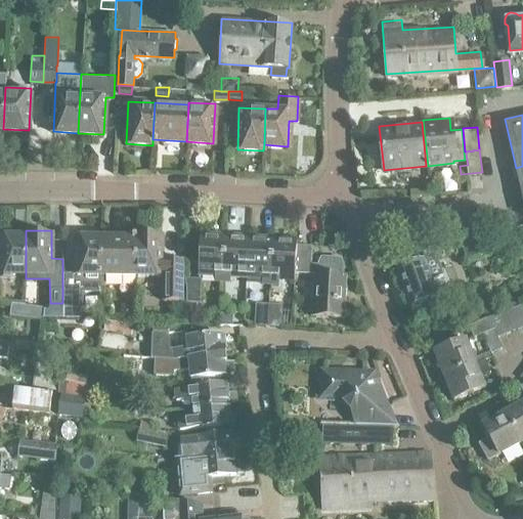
[(491,249),(485,230),(461,234),(466,256),(491,249)]
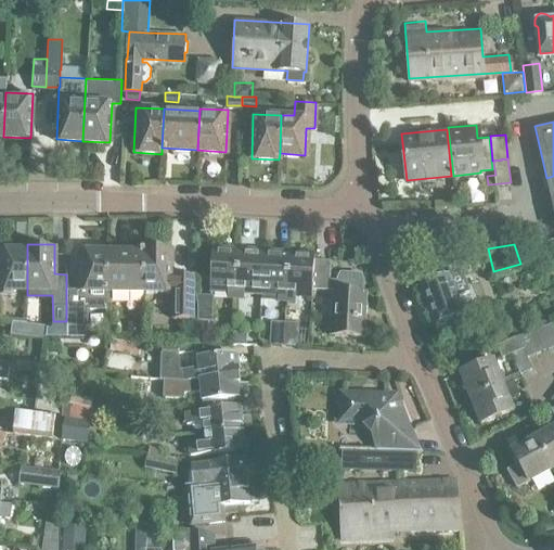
[(224,296),(232,296),(235,247),(213,246),(209,289),(224,290),(224,296)]
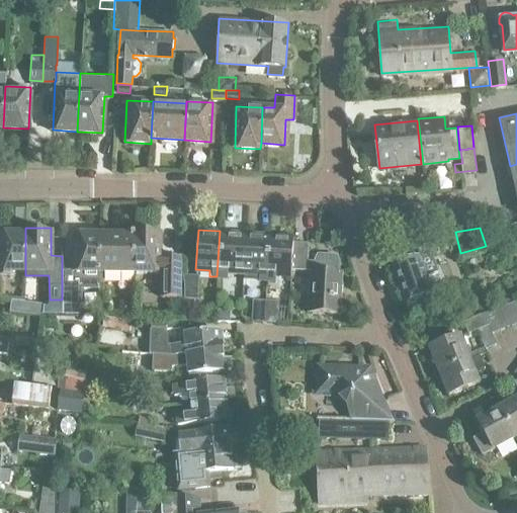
[(159,272),(159,271),(160,271),(160,295),(181,295),(181,290),(181,270),(181,253),(160,253),(160,232),(134,231),(134,233),(134,271),(159,272)]
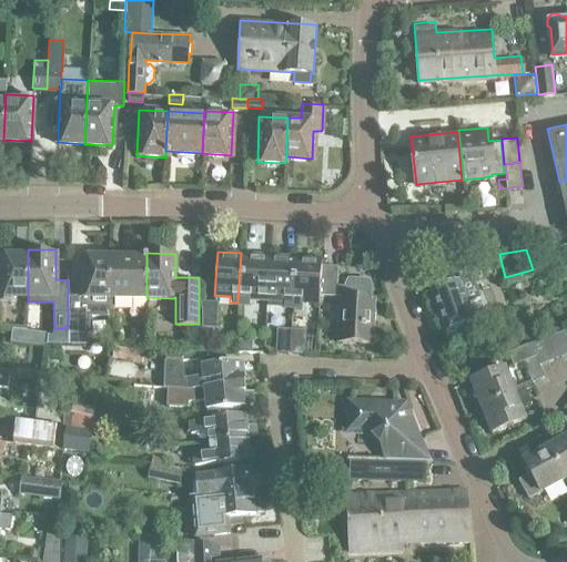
[(247,297),(265,298),(269,255),(241,253),(238,303),(246,304),(247,297)]
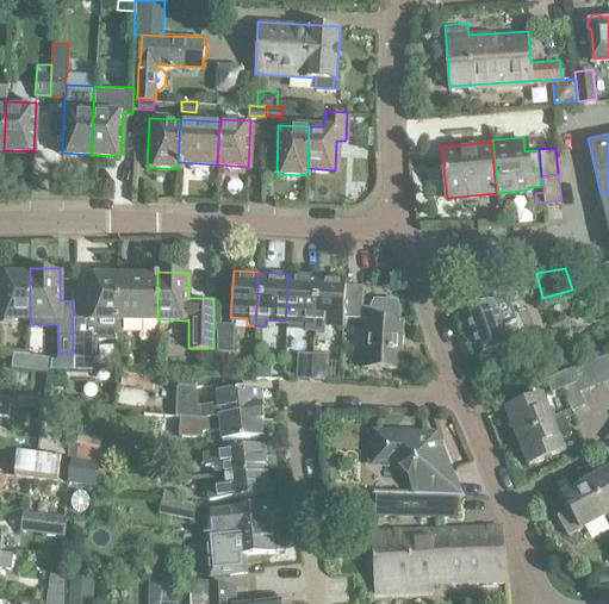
[(0,322),(13,322),(13,317),(30,317),(30,273),(0,273),(0,298),(0,322)]
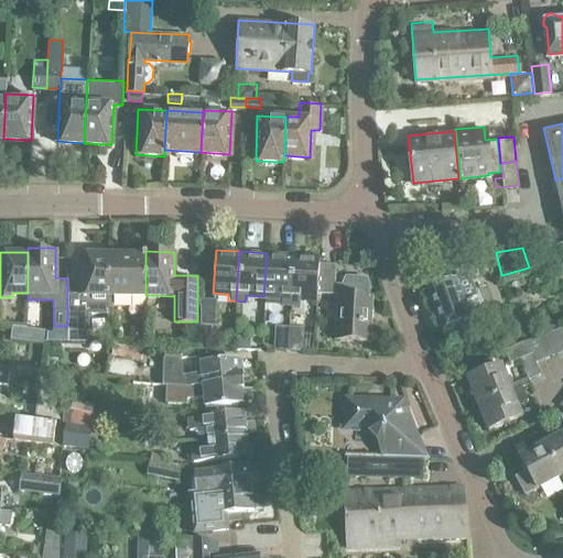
[(443,262),(442,252),(432,254),(433,263),(443,262)]
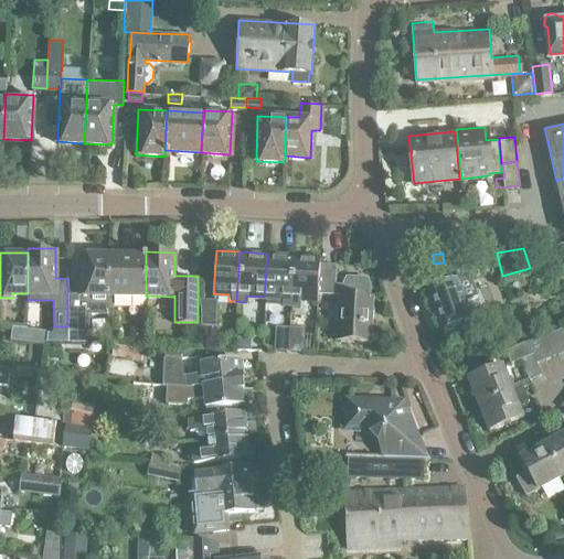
[(108,296),(146,296),(146,254),(144,254),(144,256),(109,255),(108,296)]
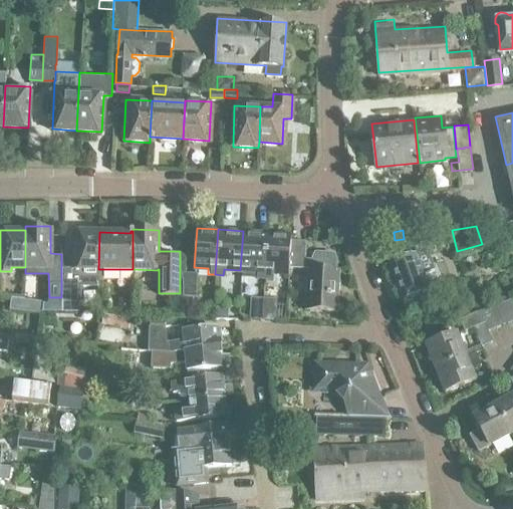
[(256,277),(263,277),(267,233),(243,231),(240,270),(256,271),(256,277)]
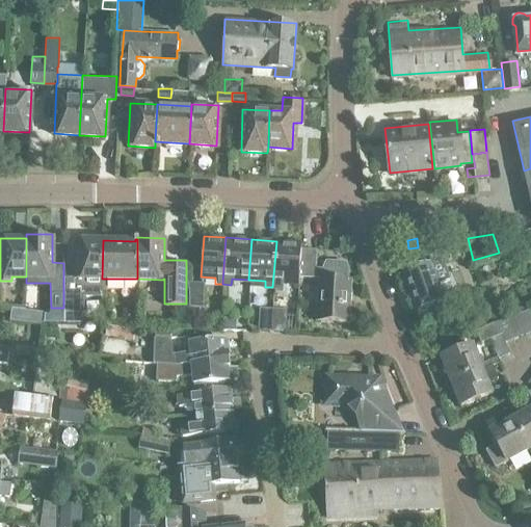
[(63,308),(63,310),(83,310),(83,294),(102,294),(102,279),(103,240),(77,240),(77,274),(63,274),(63,286),(63,308)]
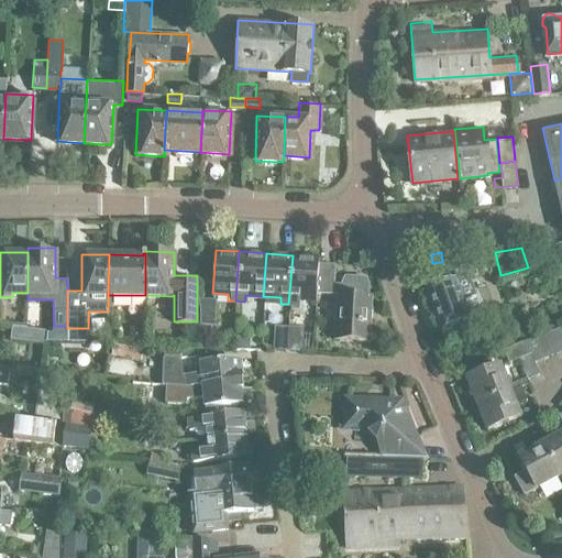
[(319,256),(293,255),(288,304),(297,305),(298,299),(316,301),(316,291),(332,292),(333,263),(319,263),(319,256)]
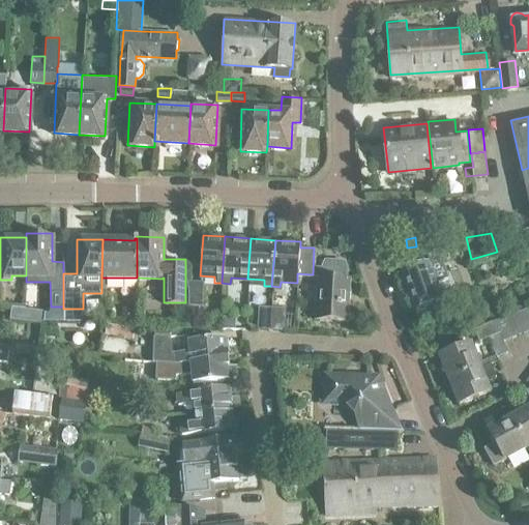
[(416,308),(454,294),(442,257),(402,271),(416,308)]
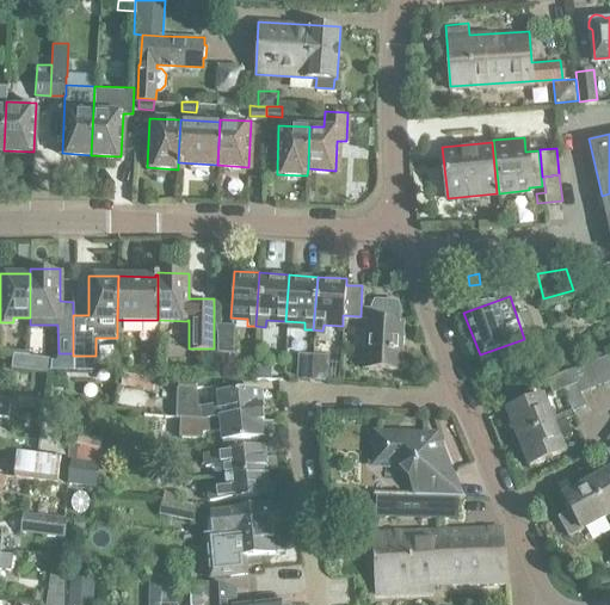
[(363,368),(399,369),(400,319),(398,319),(398,309),(394,300),(371,298),(368,308),(368,318),(365,318),(363,368)]
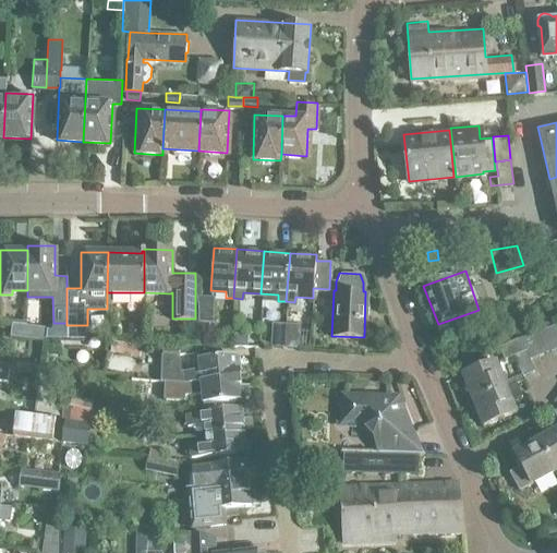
[(213,295),(198,295),(198,320),(212,320),(213,295)]
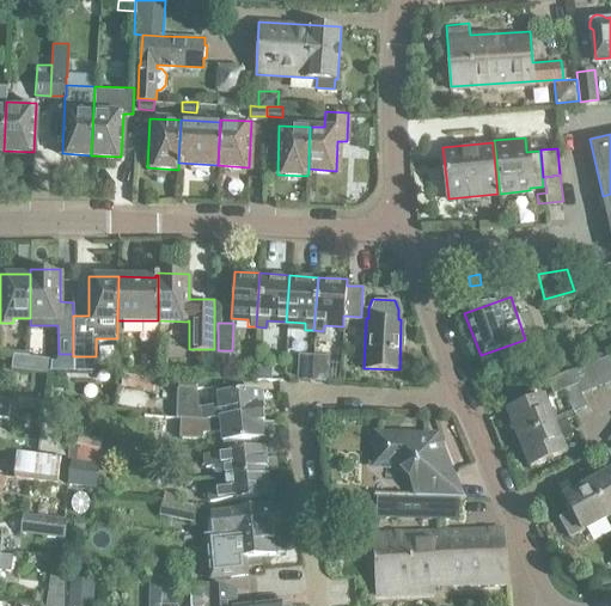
[(11,366),(49,371),(52,356),(13,352),(11,366)]
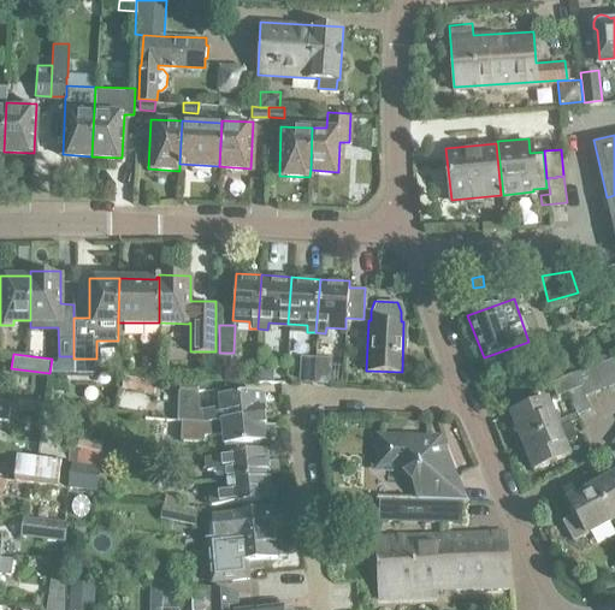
[(141,354),(140,372),(158,372),(158,354),(141,354)]
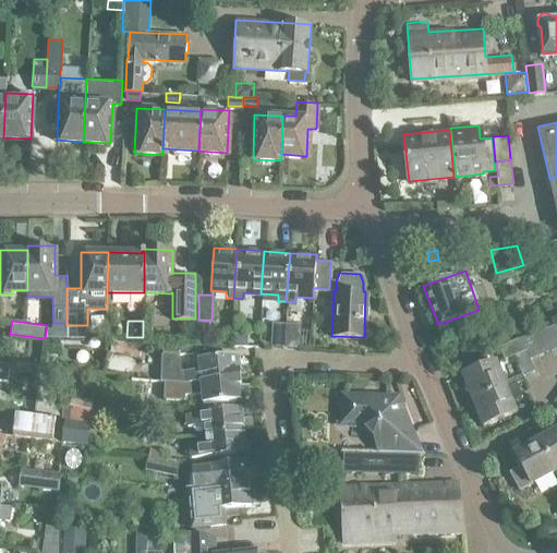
[(269,345),(282,346),(282,345),(285,322),(271,321),(269,345)]
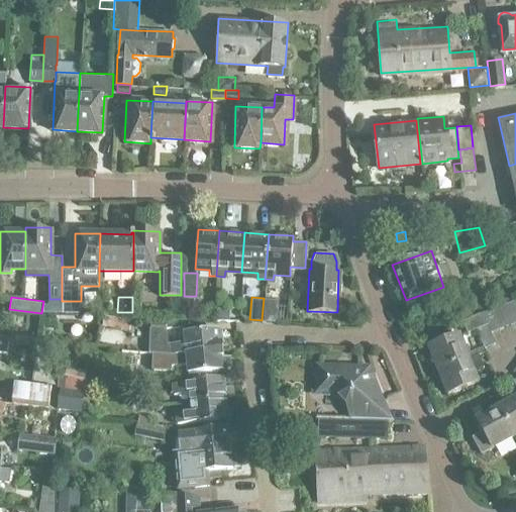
[(262,320),(275,321),(277,299),(264,298),(262,319),(262,320)]
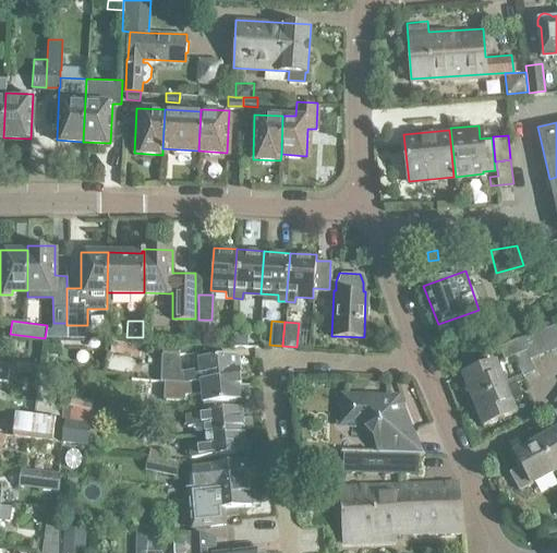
[(556,326),(555,322),(544,326),(553,347),(556,345),(556,326)]
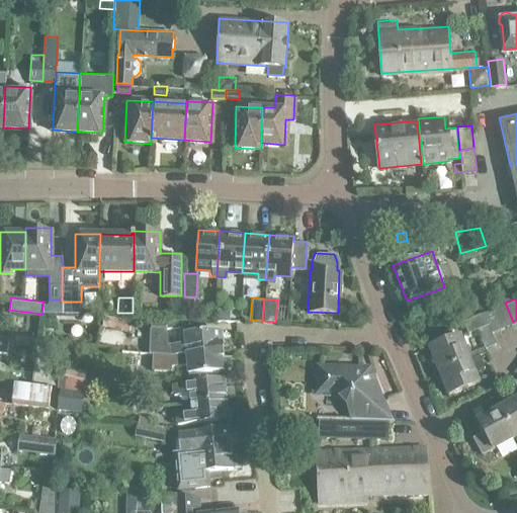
[(505,303),(495,307),(502,327),(513,322),(505,303)]
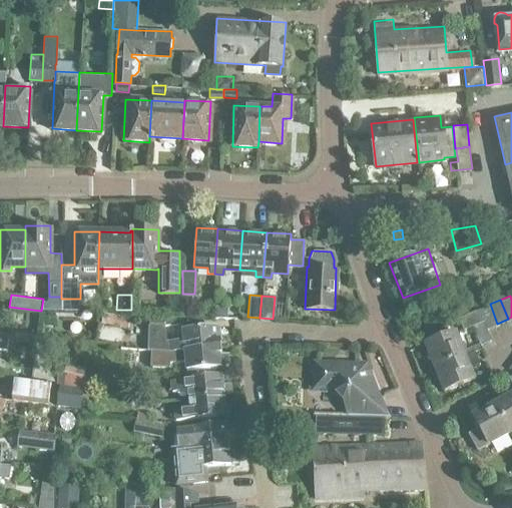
[(227,305),(215,304),(214,316),(226,316),(227,305)]
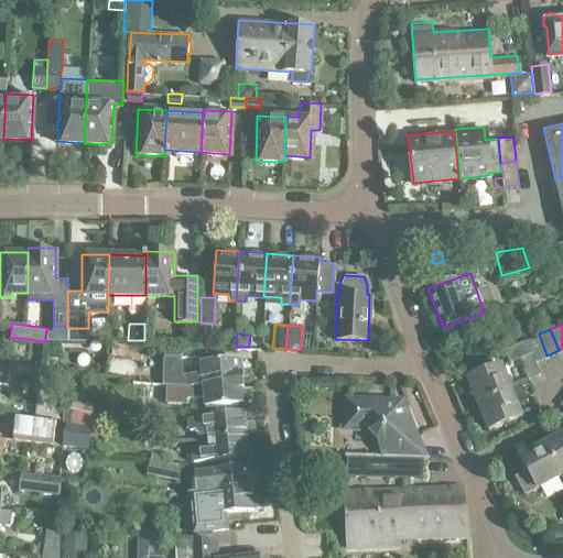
[(527,338),(532,351),(536,360),(547,356),(539,334),(527,338)]
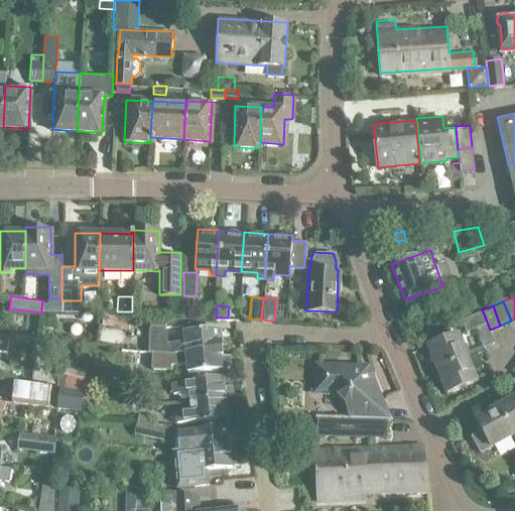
[(466,330),(475,326),(487,322),(486,318),(482,309),(461,318),(466,330)]
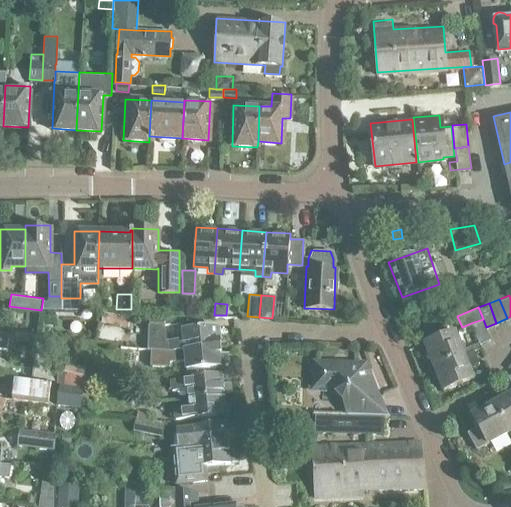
[(99,320),(127,324),(128,313),(101,309),(99,320)]
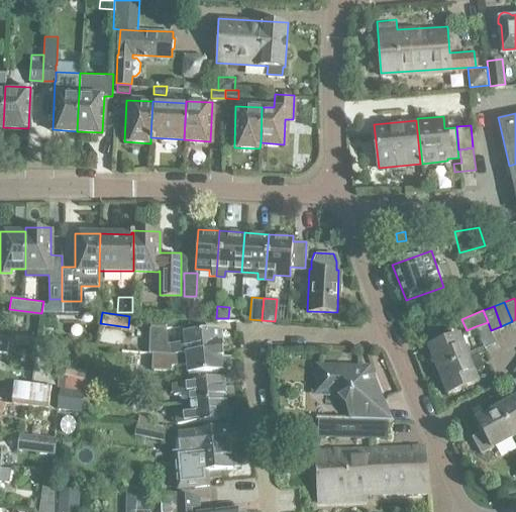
[(185,317),(166,317),(166,328),(186,325),(185,317)]
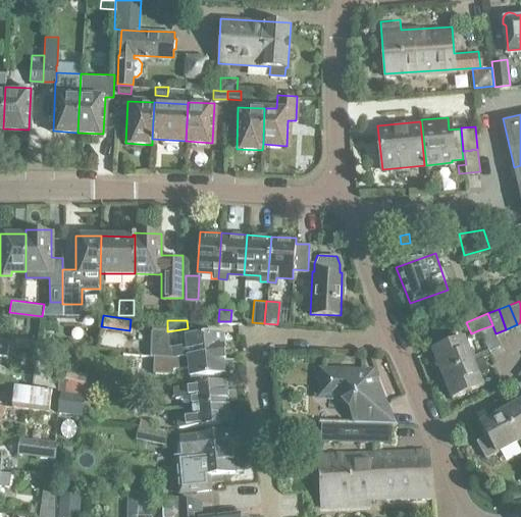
[(480,329),(487,348),(488,349),(500,344),(496,333),(492,325),(480,329)]
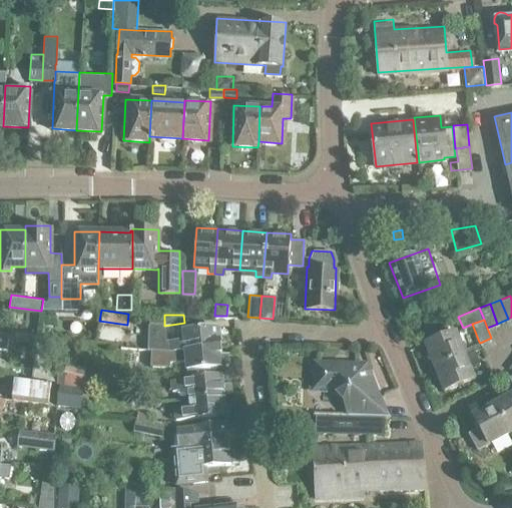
[(148,321),(148,328),(148,346),(168,349),(168,351),(218,346),(217,337),(220,336),(219,327),(216,327),(216,326),(182,330),(183,339),(167,340),(167,339),(164,340),(164,329),(163,329),(163,321),(148,321)]
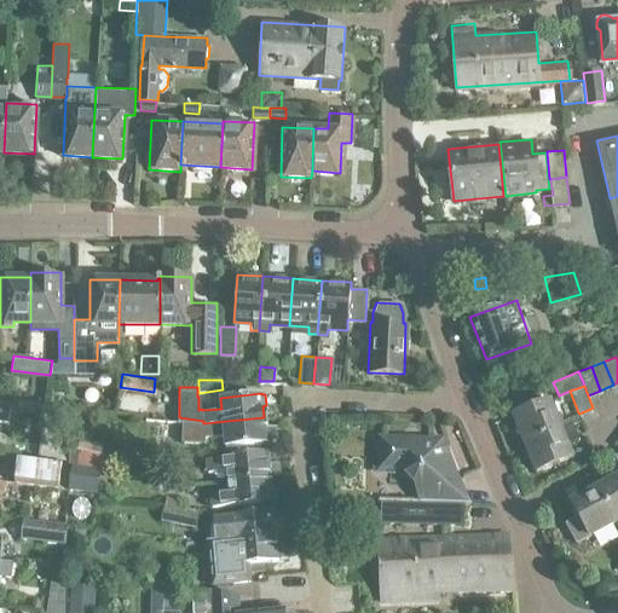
[(512,412),(524,440),(573,421),(581,417),(579,414),(578,412),(559,420),(550,397),(512,412)]
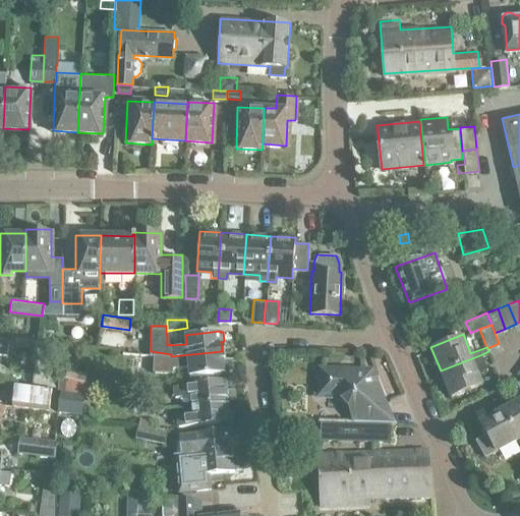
[(0,352),(6,354),(9,336),(7,336),(6,337),(0,335),(0,352)]
